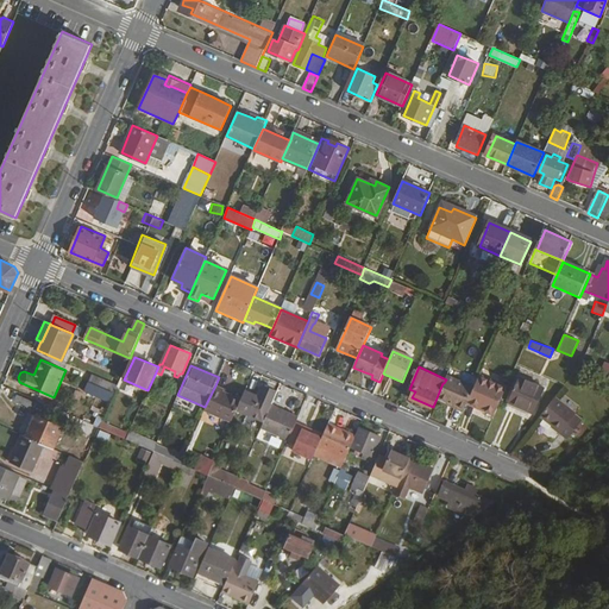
[(89,381),(113,390),(115,383),(92,375),(89,381)]
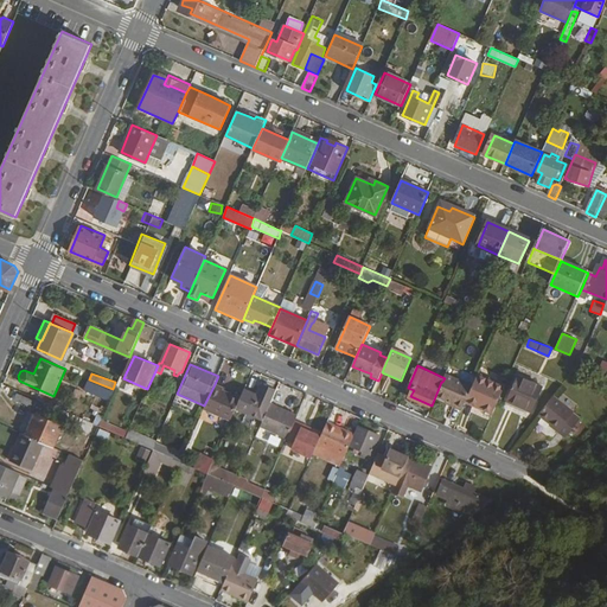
[(505,388),(498,402),(526,414),(528,409),(532,411),(543,388),(511,374),(505,388)]
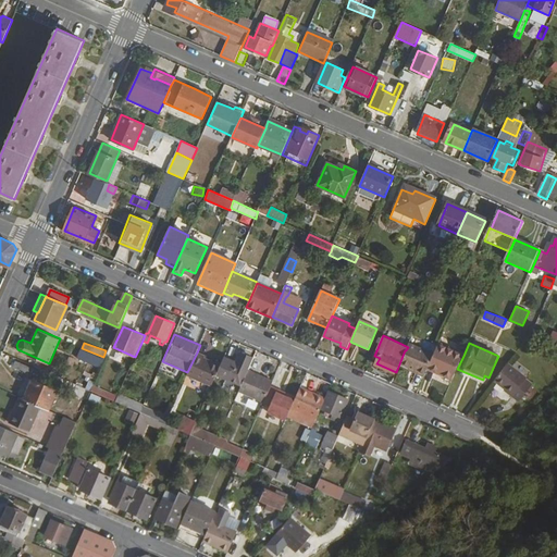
[(417,374),(424,378),(429,369),(434,356),(409,345),(408,347),(406,350),(400,364),(411,369),(418,372),(417,374)]
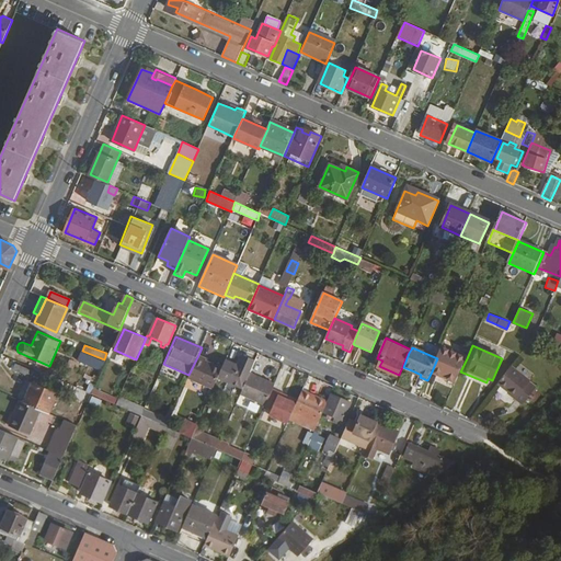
[(437,358),(432,371),(456,381),(460,371),(467,358),(442,347),(437,358)]
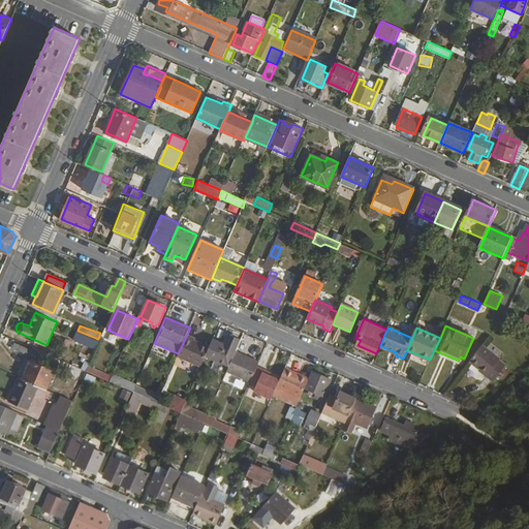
[(76,331),(72,340),(95,349),(99,341),(76,331)]
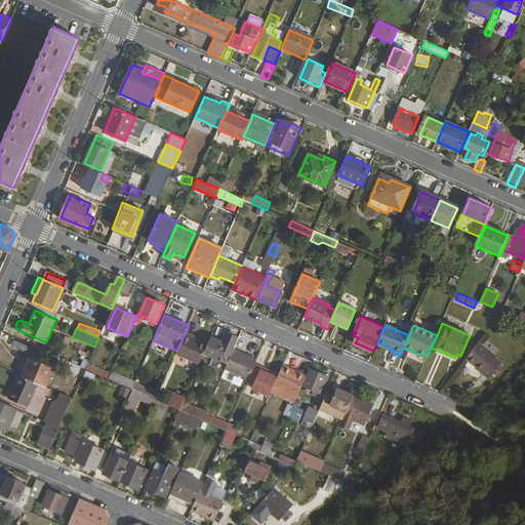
[(176,351),(175,353),(199,363),(204,353),(207,344),(192,337),(193,335),(186,332),(180,342),(176,351)]
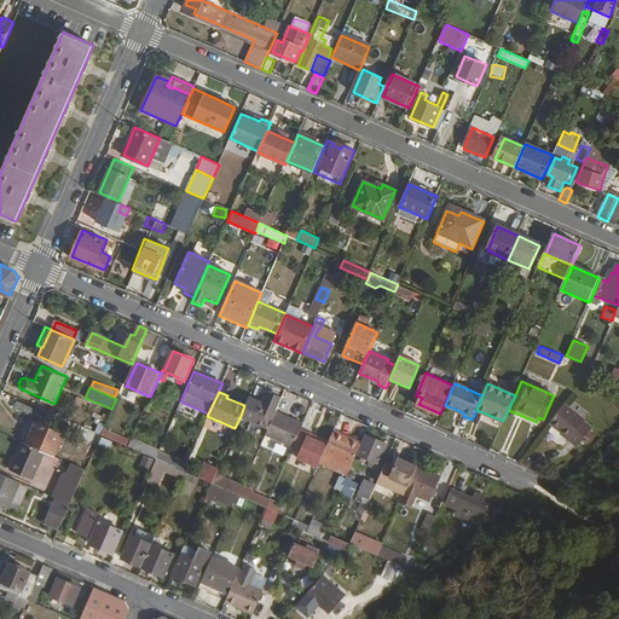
[(244,405),(241,416),(267,427),(279,398),(268,392),(264,404),(248,397),(244,405)]
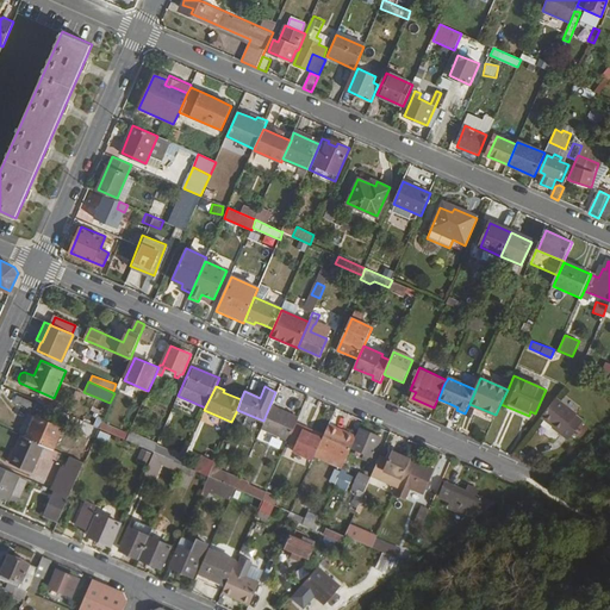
[(18,394),(14,402),(31,409),(33,402),(18,394)]
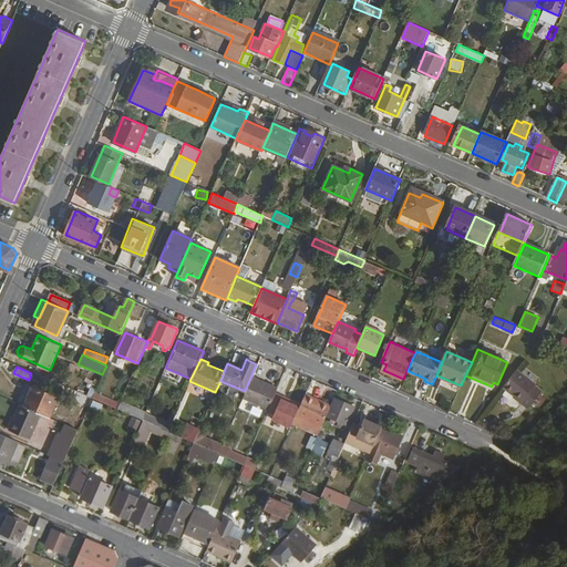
[(517,371),(504,389),(523,403),(522,405),(528,410),(543,392),(536,387),(537,385),(517,371)]
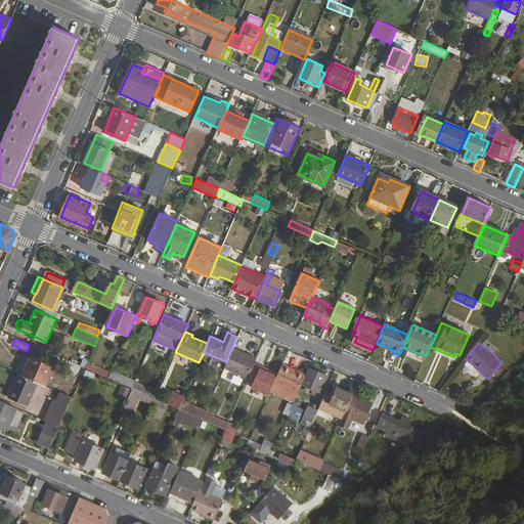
[(233,348),(225,368),(248,378),(254,363),(256,358),(233,348)]
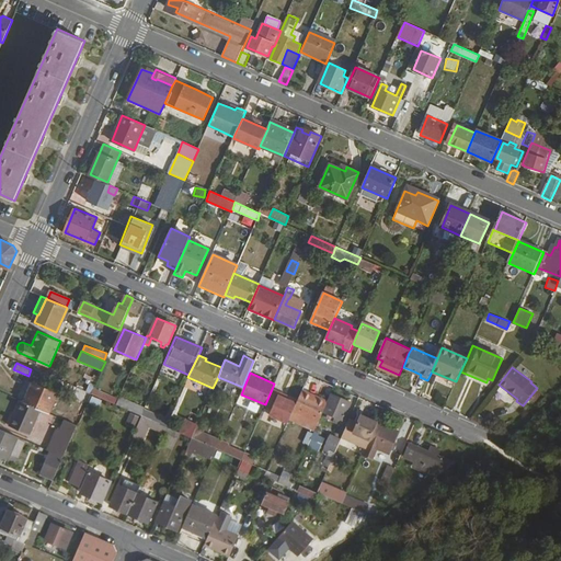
[(34,384),(25,402),(39,409),(50,413),(58,395),(34,384)]
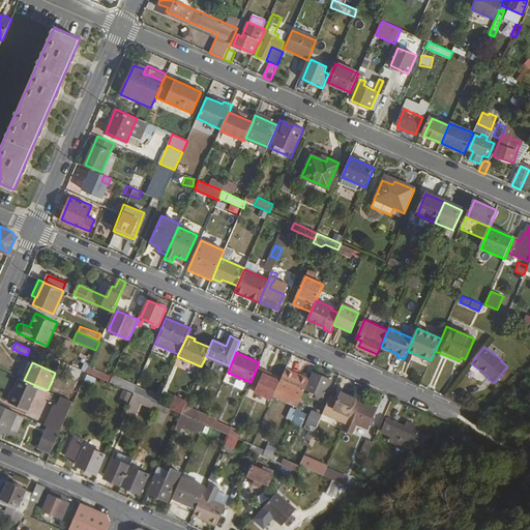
[(86,372),(110,382),(112,377),(88,366),(86,372)]
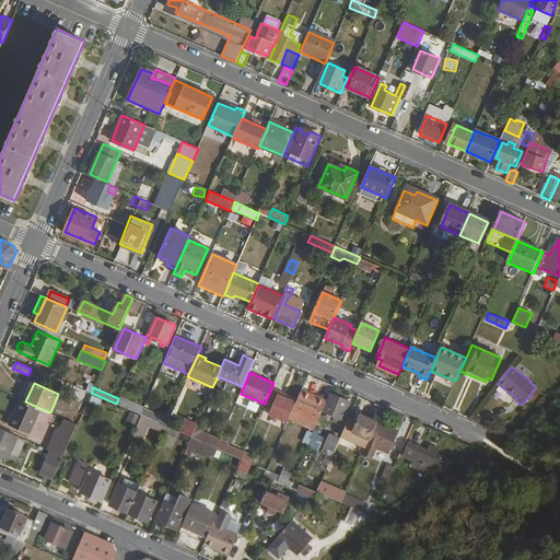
[(271,408),(269,416),(287,422),(287,423),(290,416),(295,403),(286,398),(278,395),(279,392),(271,388),(265,404),(264,405),(271,408)]
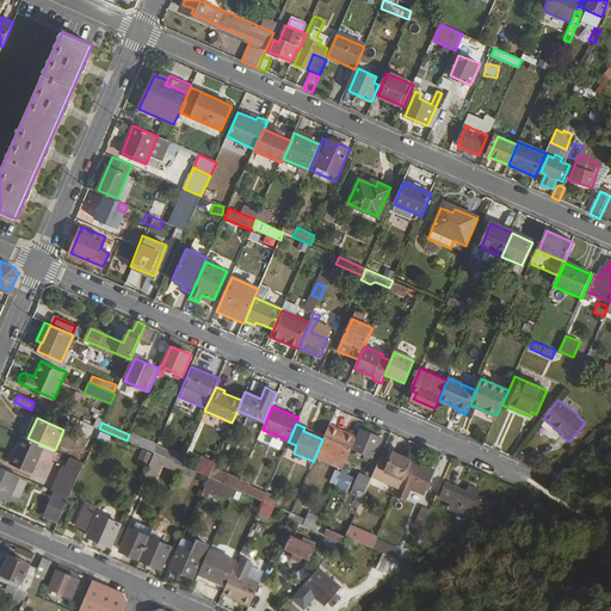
[(362,430),(353,450),(357,451),(356,455),(359,456),(362,454),(365,455),(374,458),(382,438),(362,430)]
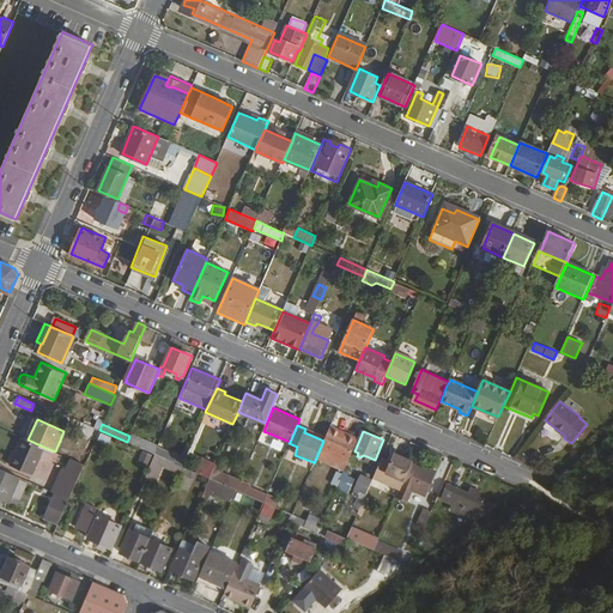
[(323,441),(317,455),(345,467),(356,443),(328,432),(323,441)]
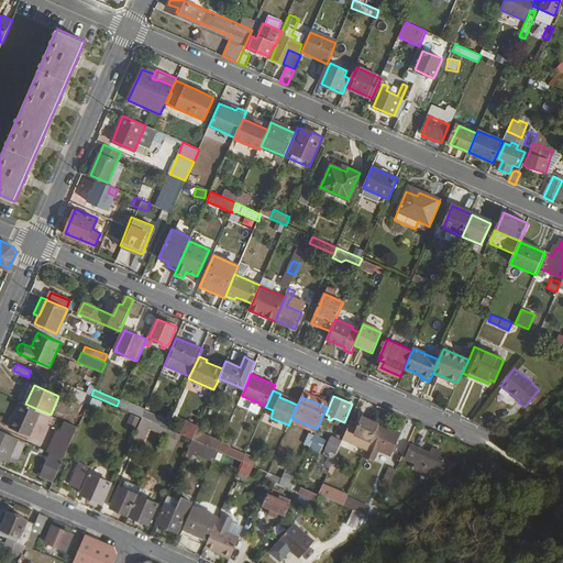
[(117,406),(142,417),(144,411),(144,410),(120,399),(119,400),(117,406)]
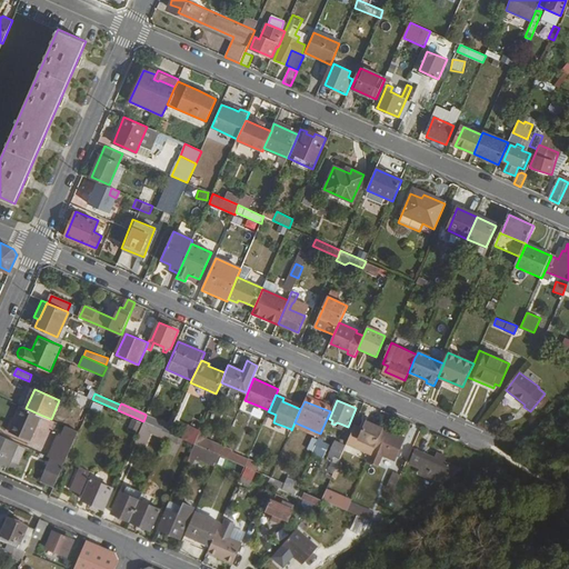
[(21,406),(10,431),(30,440),(40,415),(26,408),(21,406)]
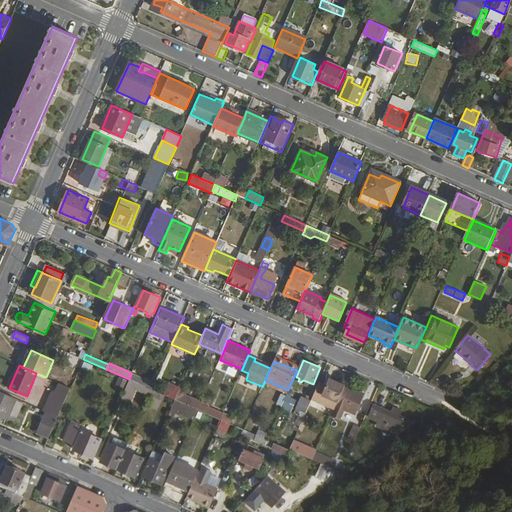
[(103,375),(126,385),(129,379),(106,369),(103,375)]
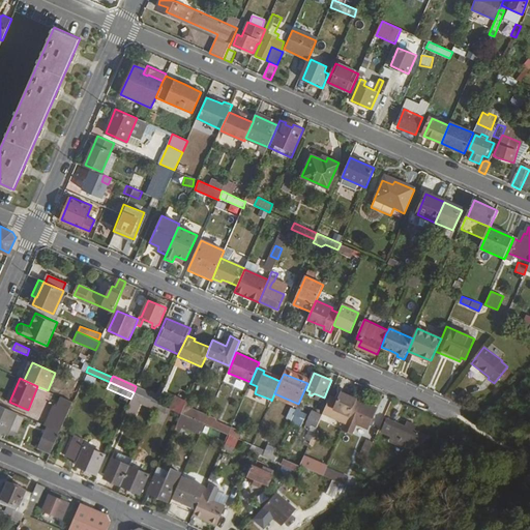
[(136,387),(134,392),(157,403),(159,398),(136,387)]
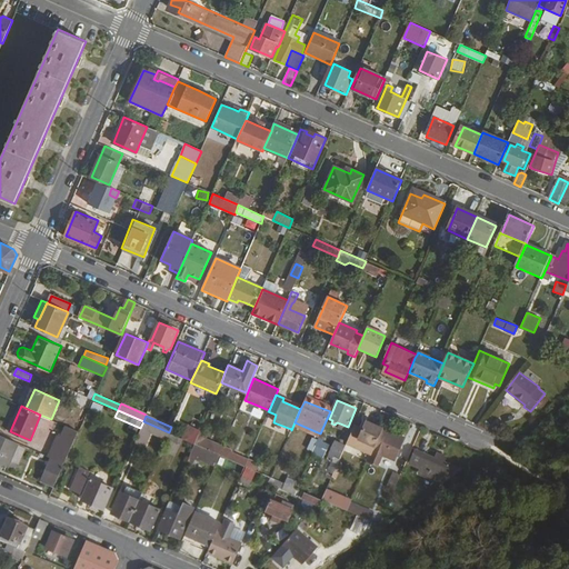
[(140,428),(166,439),(169,432),(143,421),(140,428)]
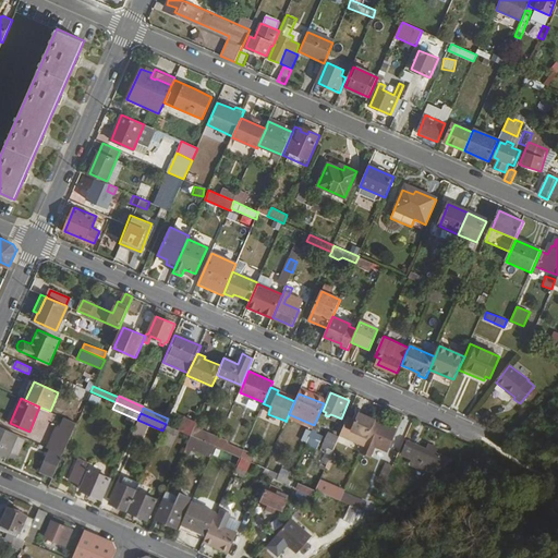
[(354,424),(352,429),(368,437),(375,421),(376,420),(359,413),(354,424)]
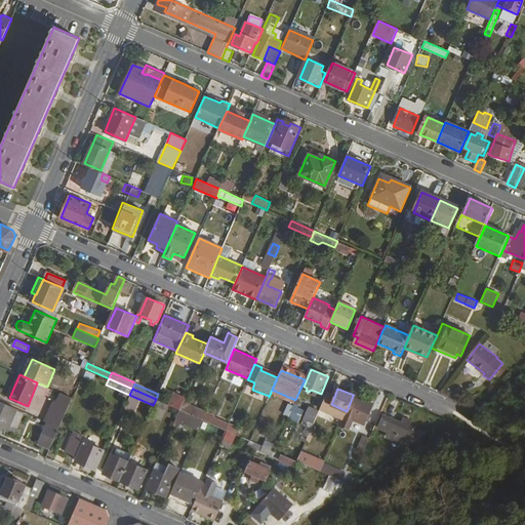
[(48,422),(50,423),(58,428),(72,398),(64,394),(58,405),(56,404),(48,422)]
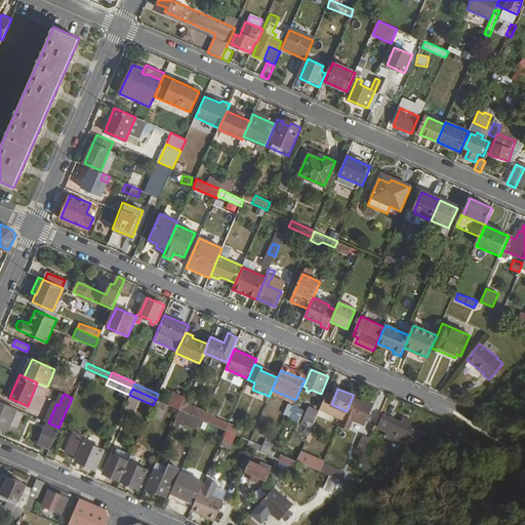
[(325,396),(320,409),(327,412),(331,404),(333,399),(325,396)]
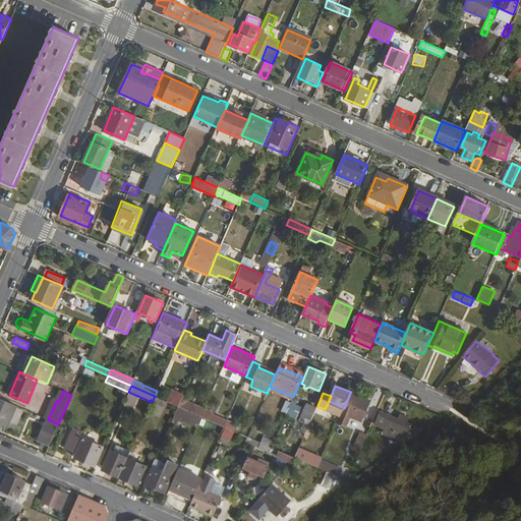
[(344,408),(342,412),(362,420),(370,402),(350,393),(344,408)]
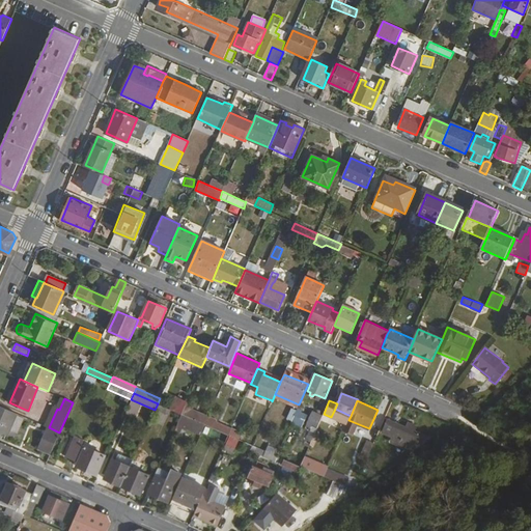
[(187,402),(180,414),(196,420),(199,413),(192,409),(193,404),(187,402)]
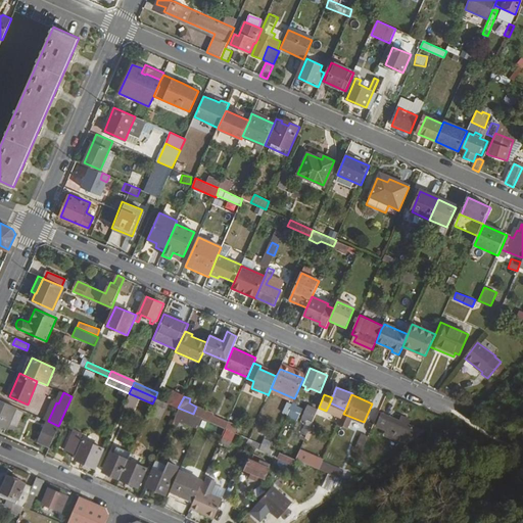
[(0,399),(0,424),(15,431),(25,411),(0,399)]
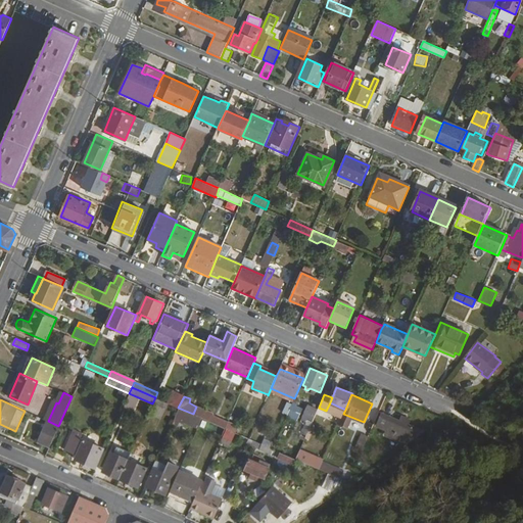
[(291,405),(287,416),(297,421),(302,410),(291,405)]
